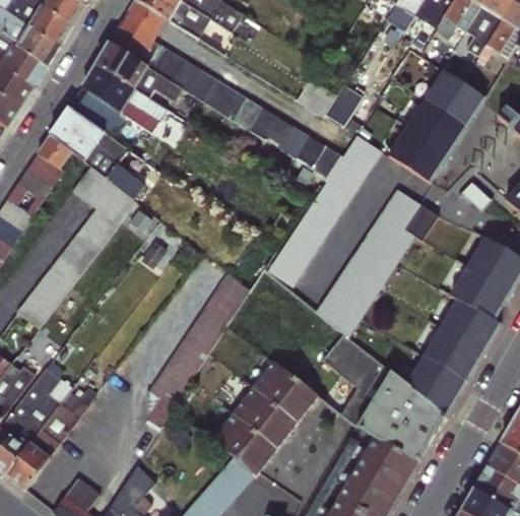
[(0,0),(0,3),(29,22),(41,3),(36,0),(0,0)]
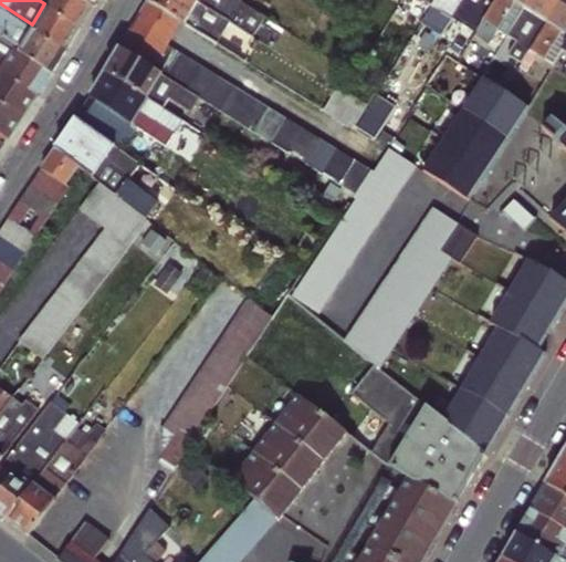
[(94,4),(86,0),(46,0),(44,3),(80,27),(94,4)]
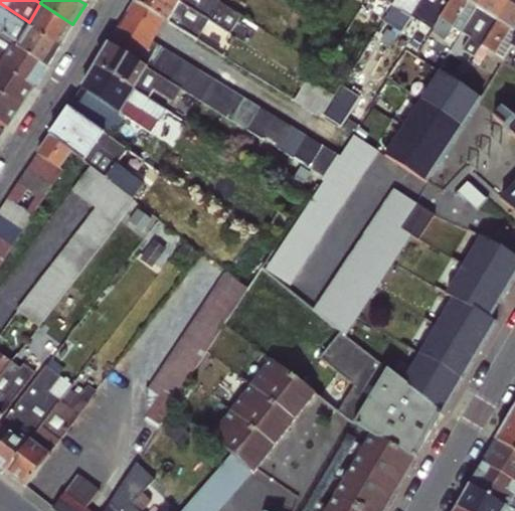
[(165,17),(137,0),(133,0),(108,41),(140,60),(152,39),(165,17)]
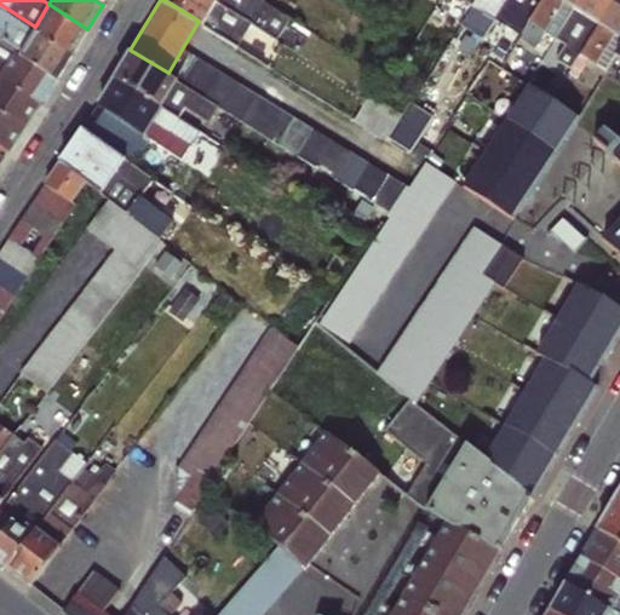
[(217,0),(165,0),(199,21),(204,24),(217,0)]
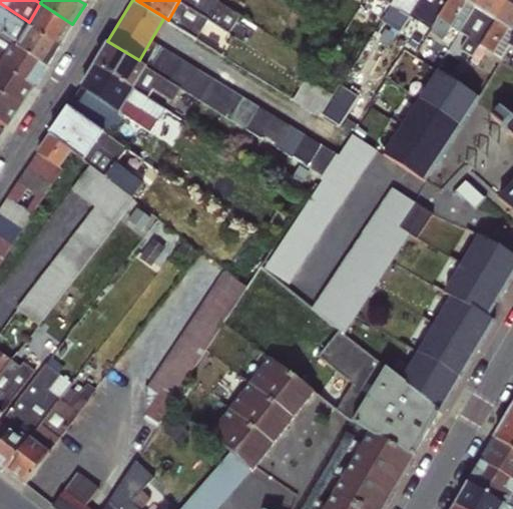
[(207,17),(179,0),(168,20),(196,37),(207,17)]
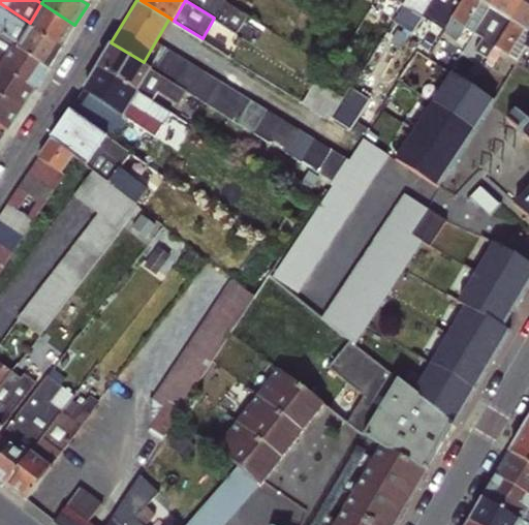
[(185,0),(214,18),(238,34),(250,14),(227,0),(185,0)]
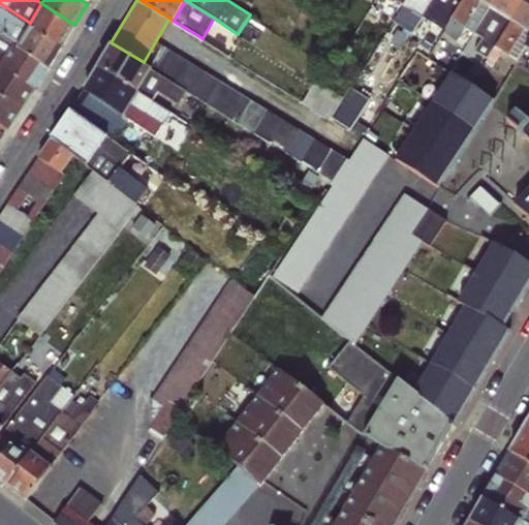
[(405,0),(403,3),(413,10),(403,26),(411,32),(431,0),(405,0)]
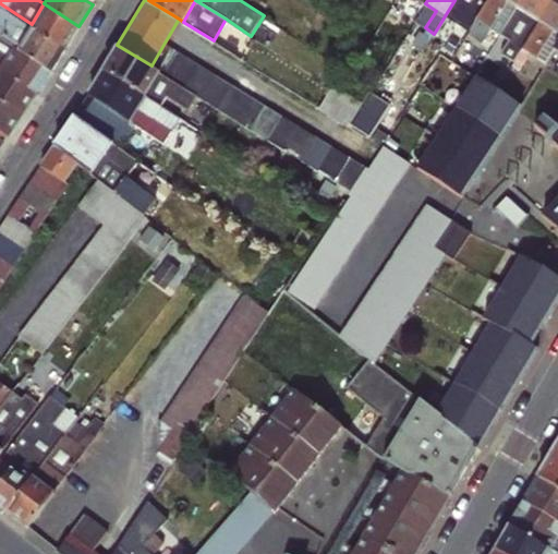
[(455,0),(434,34),(433,35),(437,38),(432,47),(450,59),(468,34),(487,0),(455,0)]
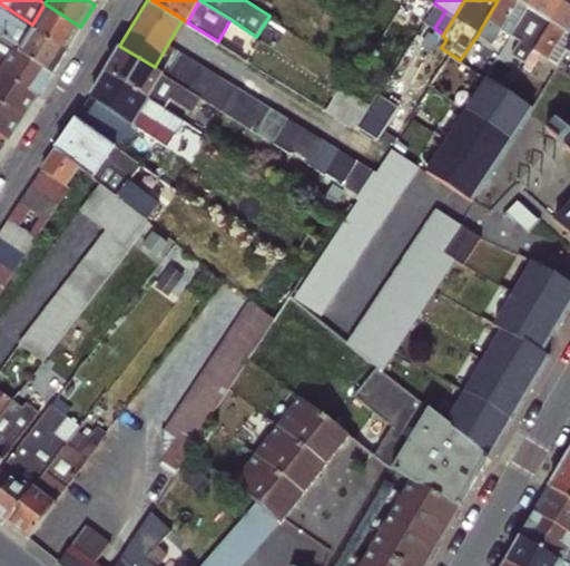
[(510,35),(527,7),(516,0),(498,0),(478,35),(491,44),(500,28),(510,35)]
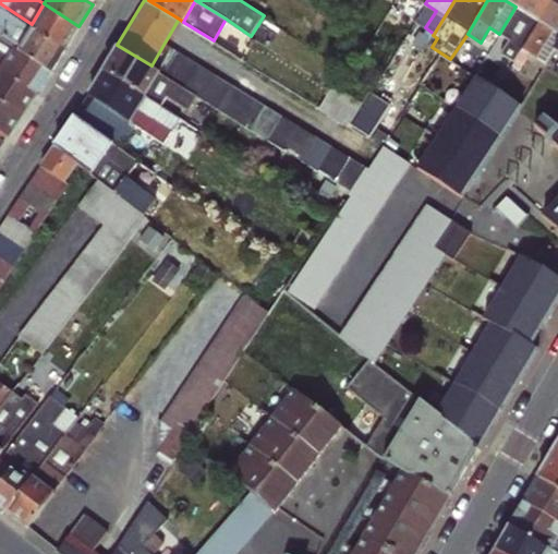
[(520,0),(516,7),(538,21),(552,0),(520,0)]
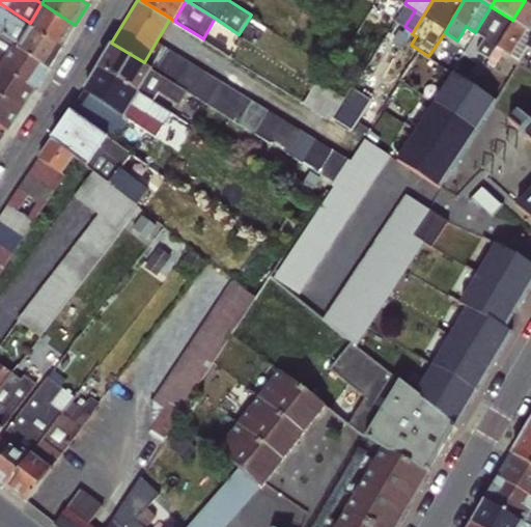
[(525,0),(512,20),(530,31),(530,0),(525,0)]
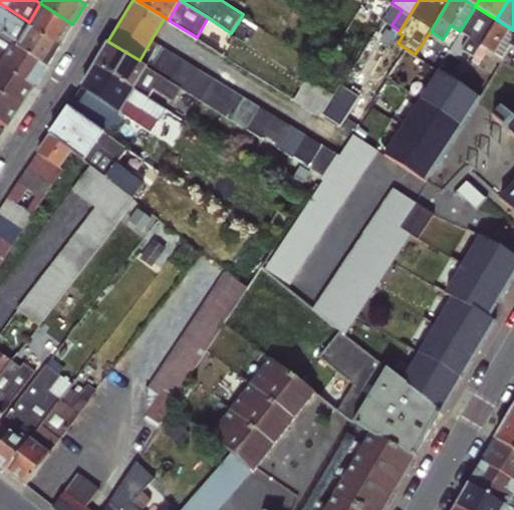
[(29,22),(0,3),(0,32),(11,39),(16,43),(29,22)]
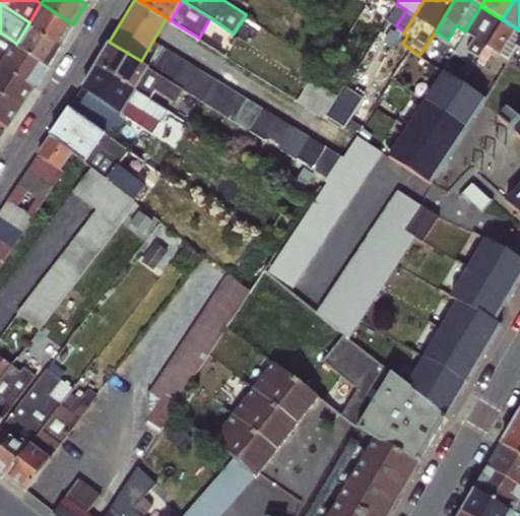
[(62,43),(73,24),(41,3),(29,22),(62,43)]
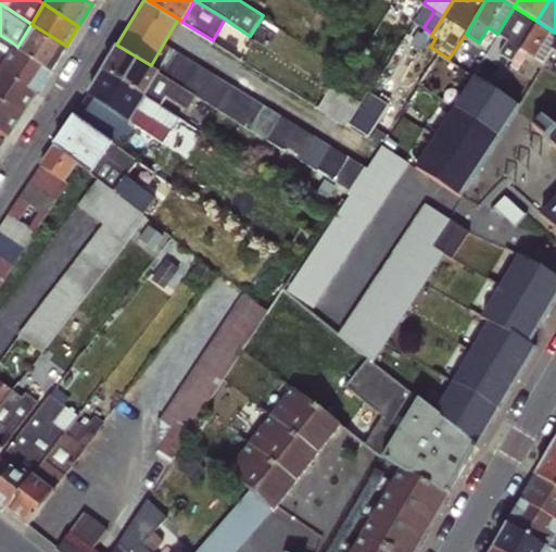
[(536,21),(514,7),(497,34),(506,39),(496,54),(510,63),(536,21)]
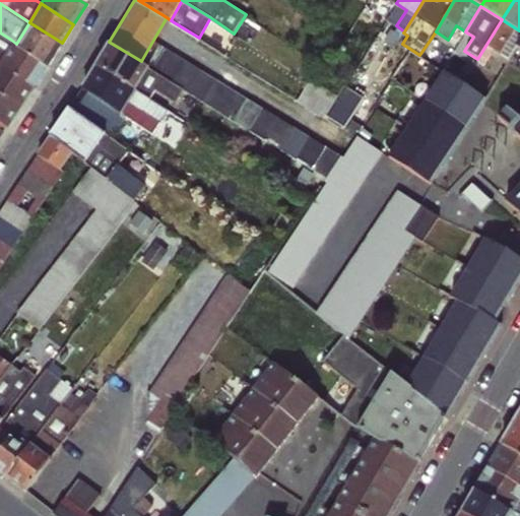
[(519,39),(519,30),(502,19),(477,59),(484,64),(492,54),(506,62),(519,39)]
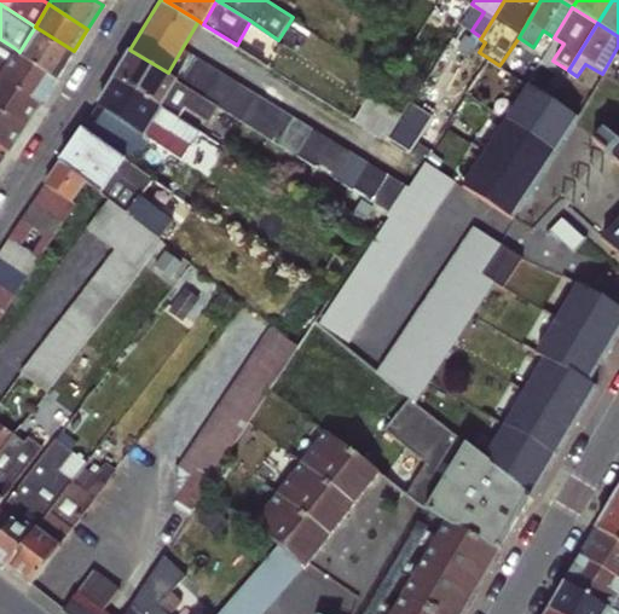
[(74,51),(35,27),(19,52),(57,79),(74,51)]
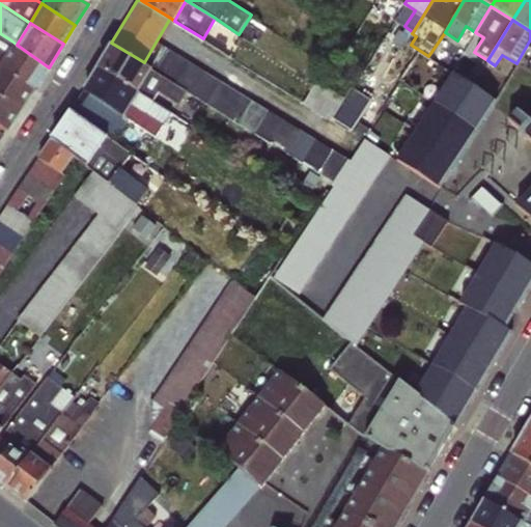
[(0,57),(11,40),(0,33),(0,57)]
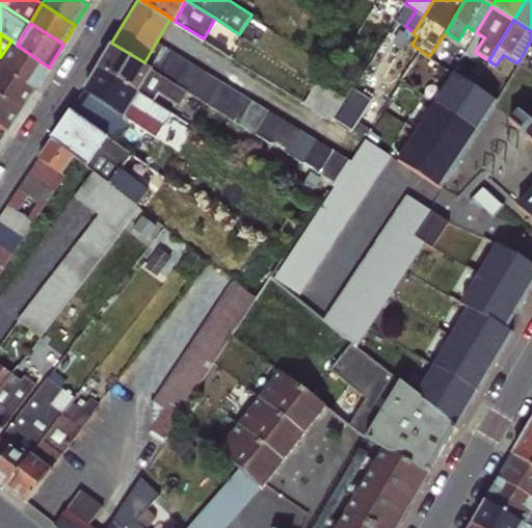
[(49,68),(17,45),(11,41),(0,57),(0,63),(35,88),(49,68)]
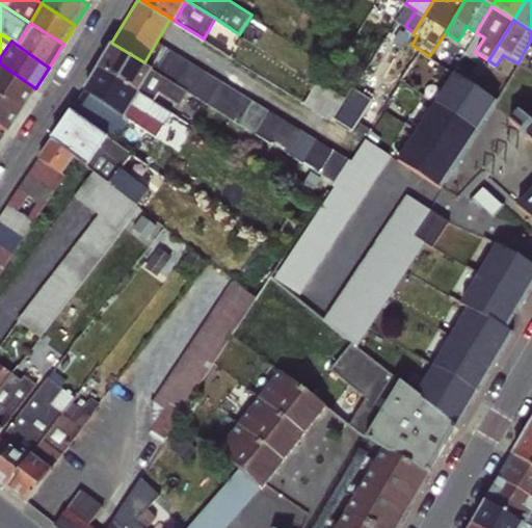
[(188,59),(157,41),(144,62),(152,68),(174,82),(188,59)]
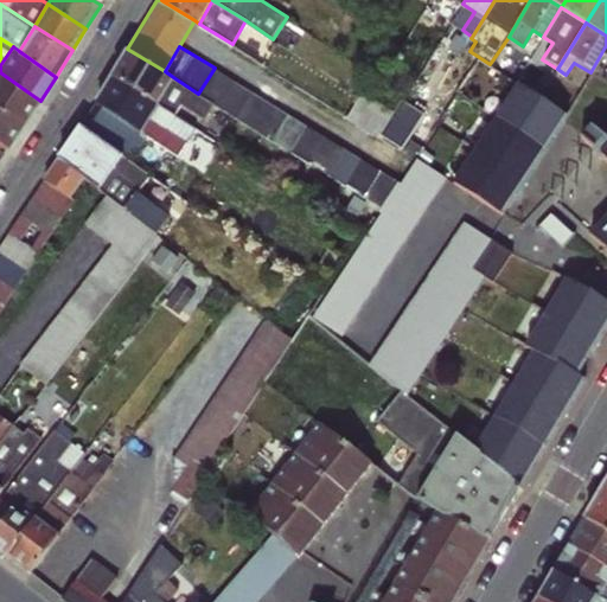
[(165,71),(127,49),(112,75),(159,103),(173,77),(165,71)]
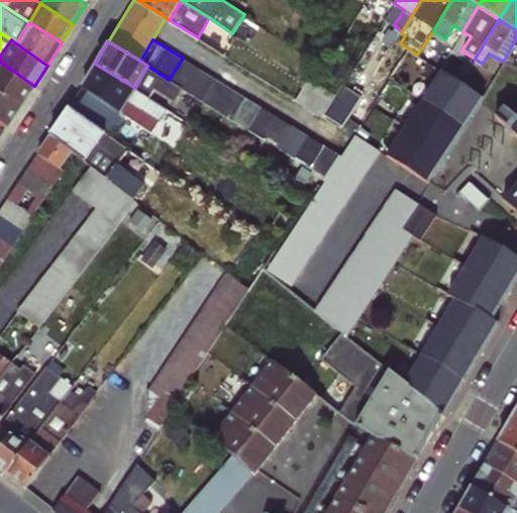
[(475,59),(461,50),(458,57),(471,65),(475,59)]
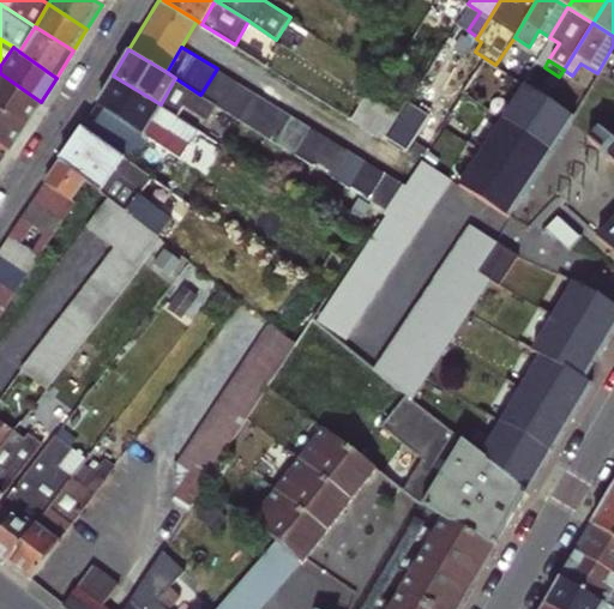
[(235,80),(217,68),(200,95),(216,104),(235,80)]
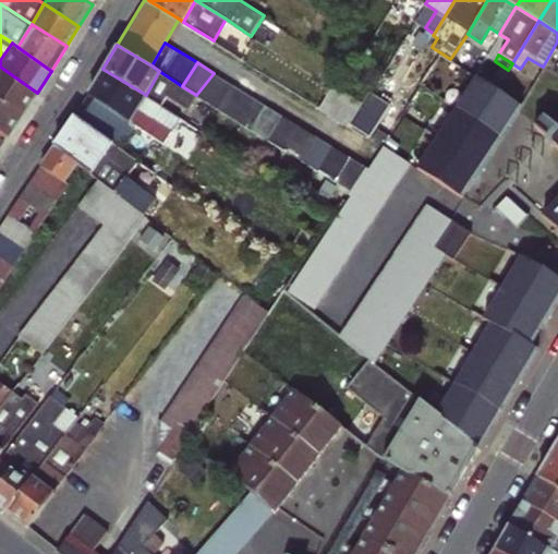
[(360,62),(352,74),(366,83),(373,70),(360,62)]
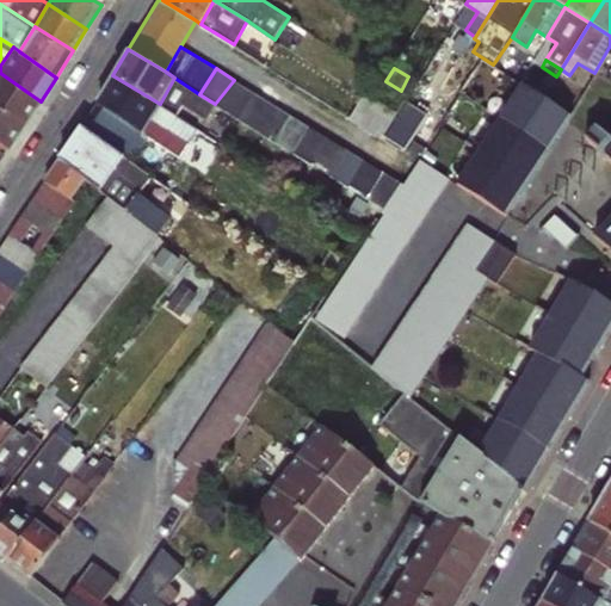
[(41,101),(0,73),(0,106),(25,124),(41,101)]
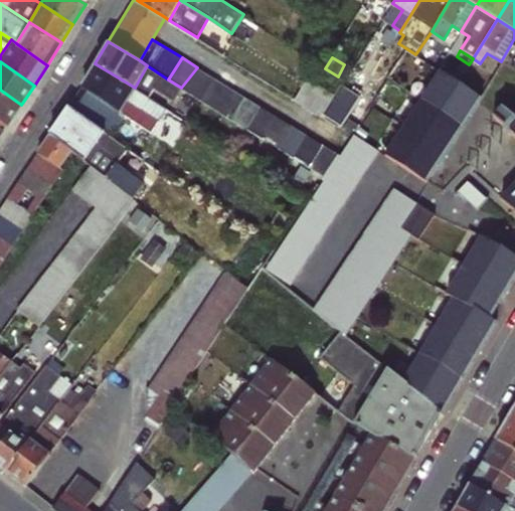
[(135,88),(95,63),(81,86),(111,104),(122,111),(135,88)]
